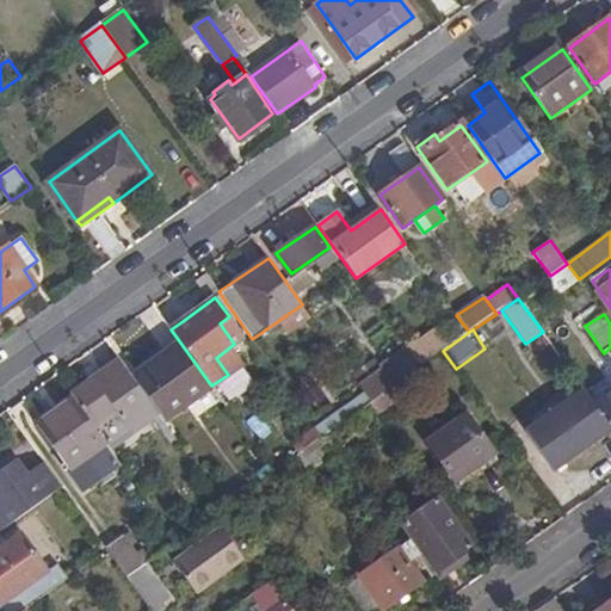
[(161,419),(164,423),(213,388),(211,386),(180,343),(131,378),(155,412),(161,419)]
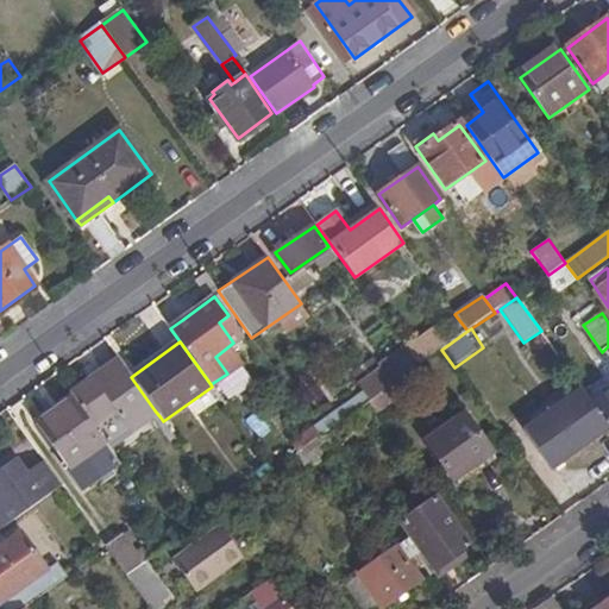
[(407,349),(382,366),(394,383),(420,365),(407,349)]
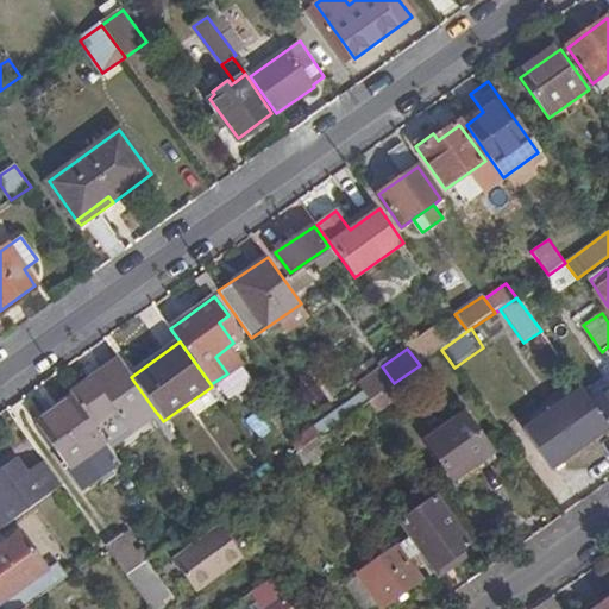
[(120,362),(71,395),(74,399),(94,425),(114,412),(129,429),(155,410),(131,377),(120,362)]
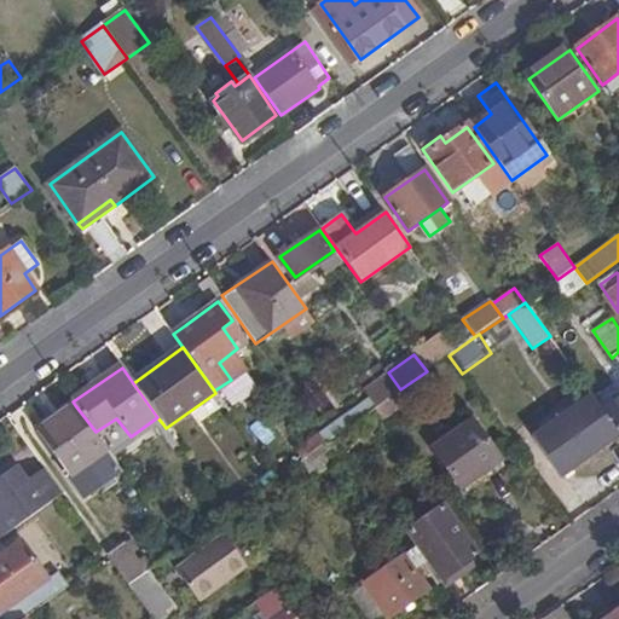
[(376,408),(400,389),(388,372),(364,391),(369,399),(376,408)]
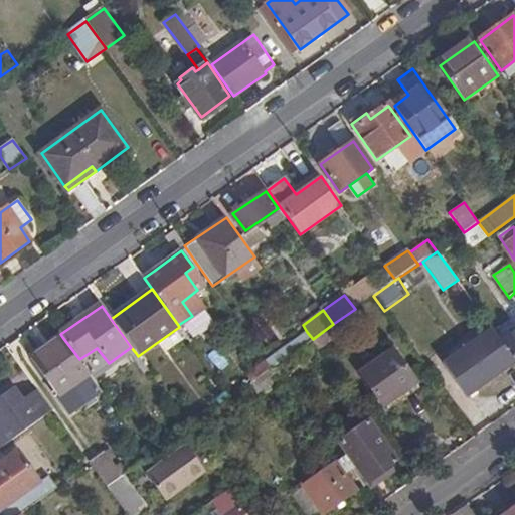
[(313,339),(320,349),(340,334),(333,324),(313,339)]
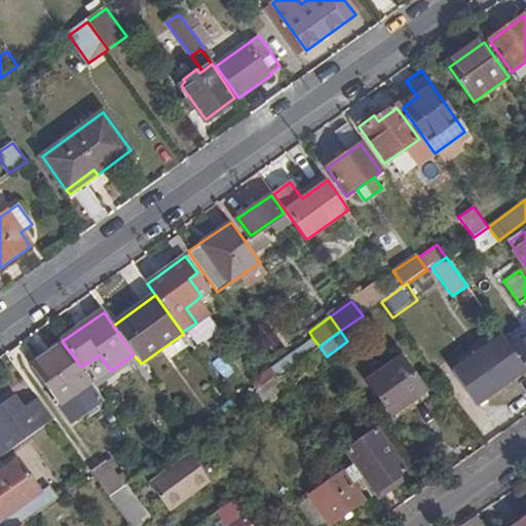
[(479,403),(525,369),(525,367),(500,331),(484,343),(489,351),(458,374),(479,403)]
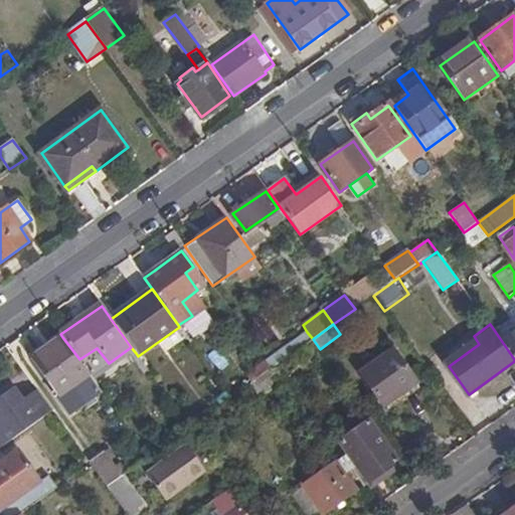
[(514,331),(505,338),(514,352),(514,331)]
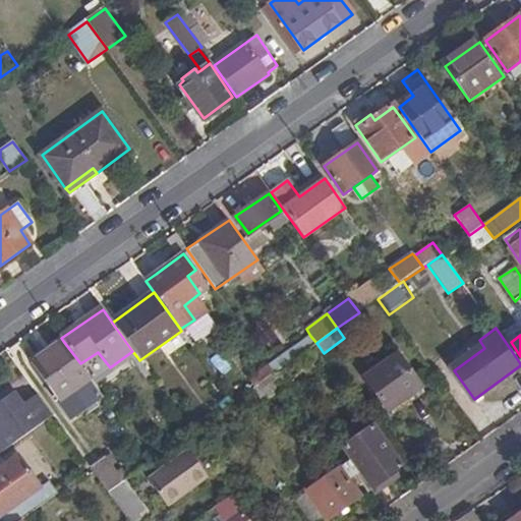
[(275,372),(299,355),(316,343),(310,336),(270,365),(275,372)]
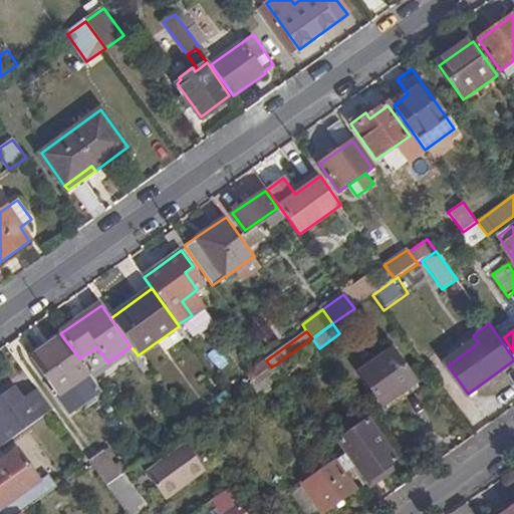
[(62,336),(60,333),(31,352),(34,356),(62,336)]
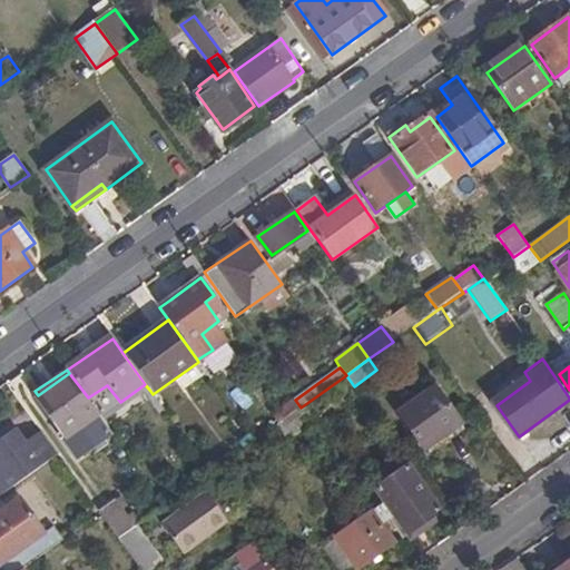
[(69,373),(38,395),(37,396),(79,457),(112,433),(105,423),(88,397),(69,373)]
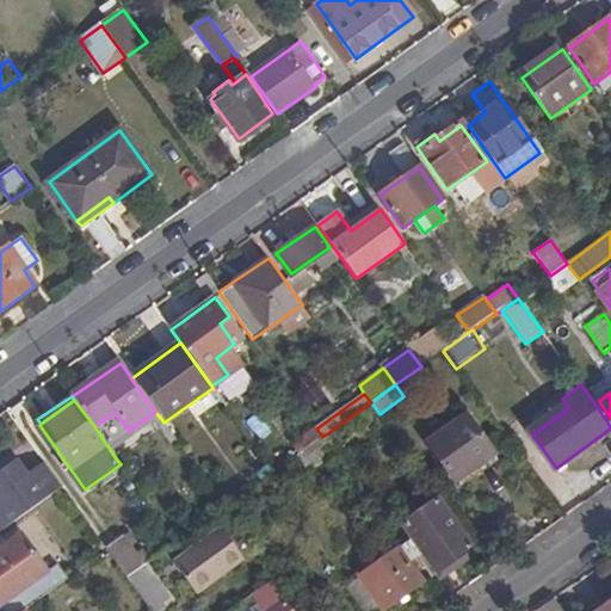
[(359,429),(380,414),(371,402),(351,417),(359,429)]
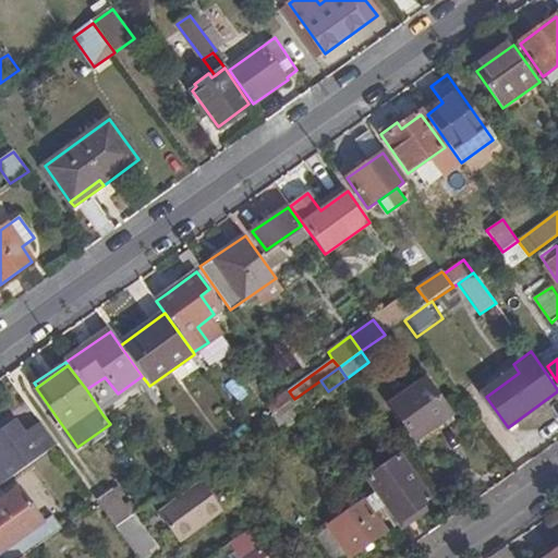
[(142,376),(118,393),(122,400),(147,383),(142,376)]
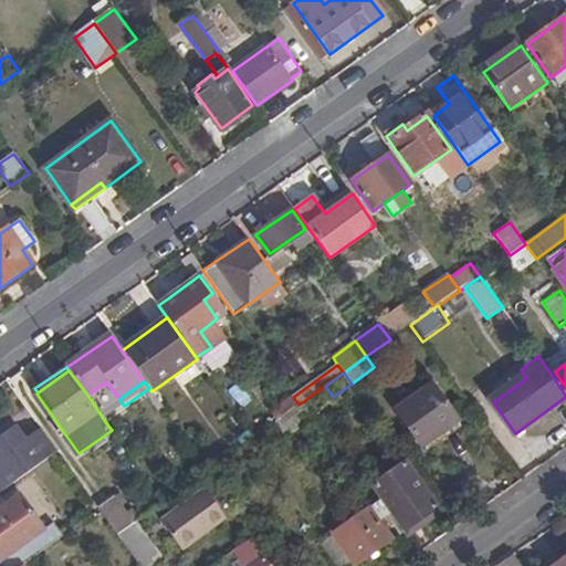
[(106,383),(87,395),(104,420),(124,406),(119,399),(106,383)]
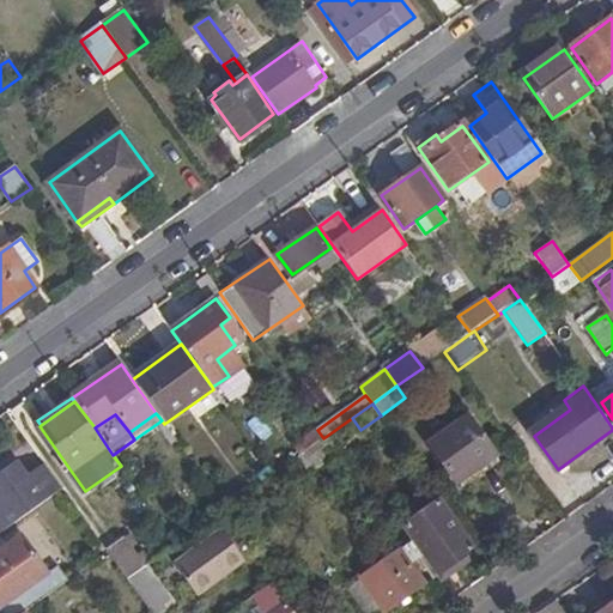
[(466,418),(430,444),(457,483),(495,457),(466,418)]
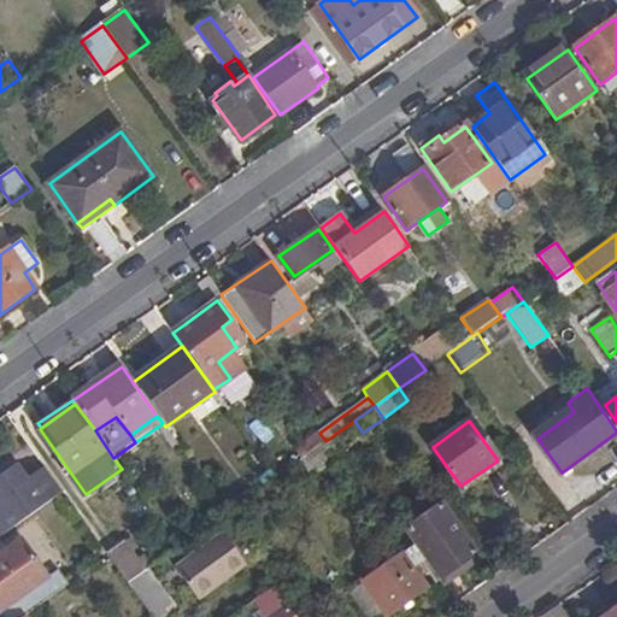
[(325,441),(319,433),(297,448),(303,458),(325,441)]
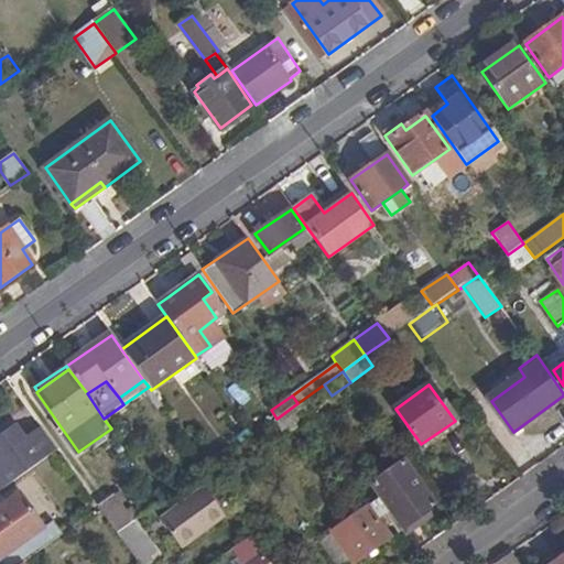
[(277,419),(286,434),(308,419),(297,403),(277,419)]
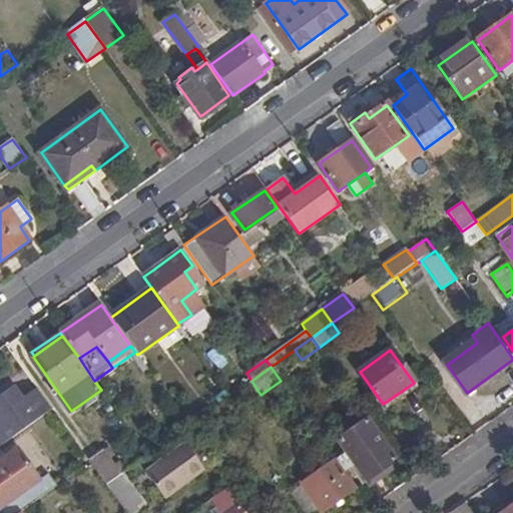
[(15,388),(0,399),(0,420),(25,402),(15,388)]
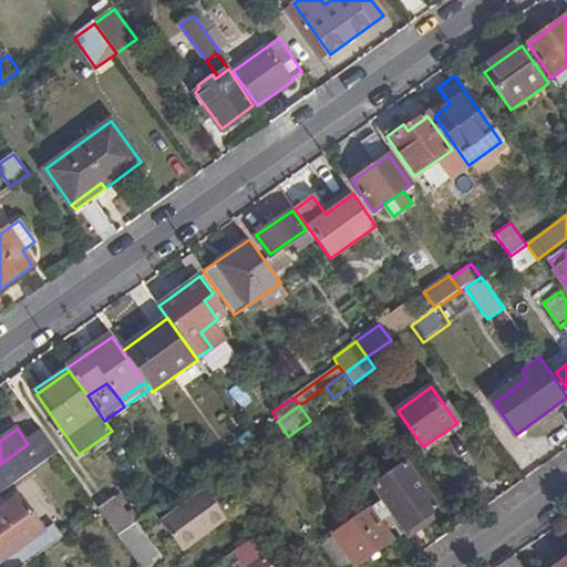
[(0,494),(60,452),(44,431),(28,444),(0,464),(0,494)]
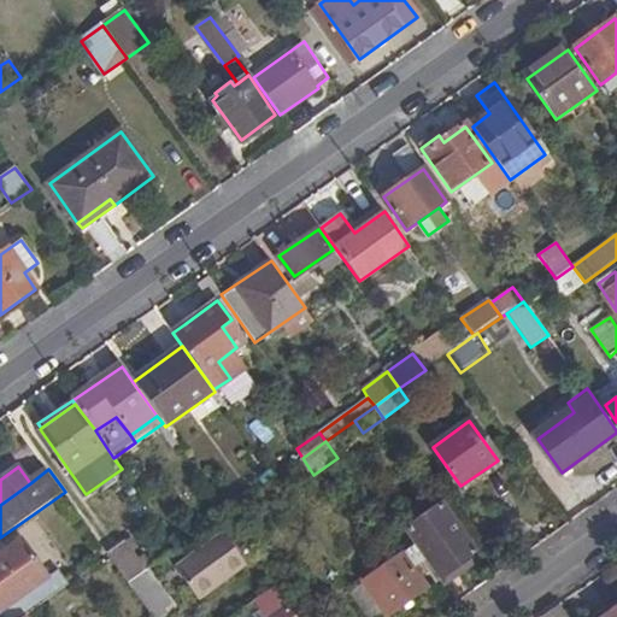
[(417,544),(412,547),(422,563),(433,576),(438,573),(442,577),(476,553),(441,506),(407,530),(417,544)]
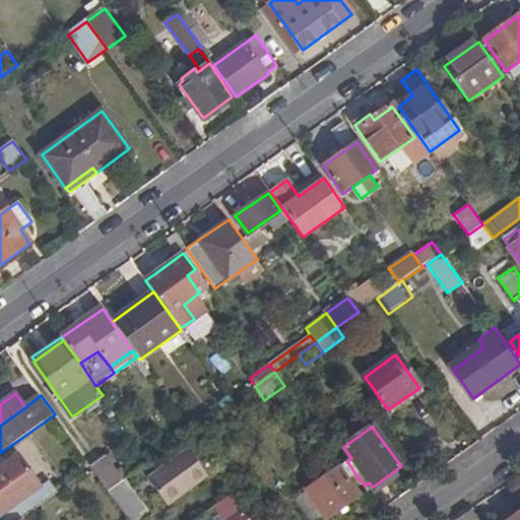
[(99,448),(84,457),(93,469),(108,491),(122,480),(99,448)]
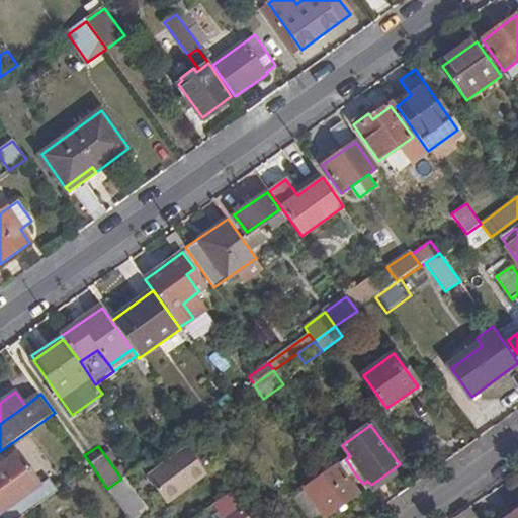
[(186,448),(148,478),(166,504),(205,476),(186,448)]
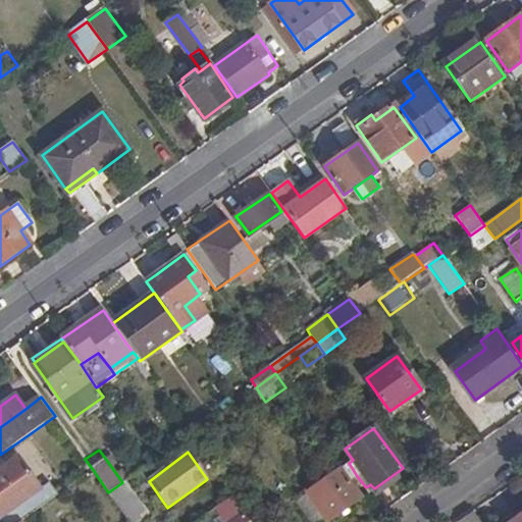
[(20,521),(21,521),(59,496),(50,482),(39,489),(17,459),(0,470),(0,516),(2,520),(4,518),(6,521),(20,521)]
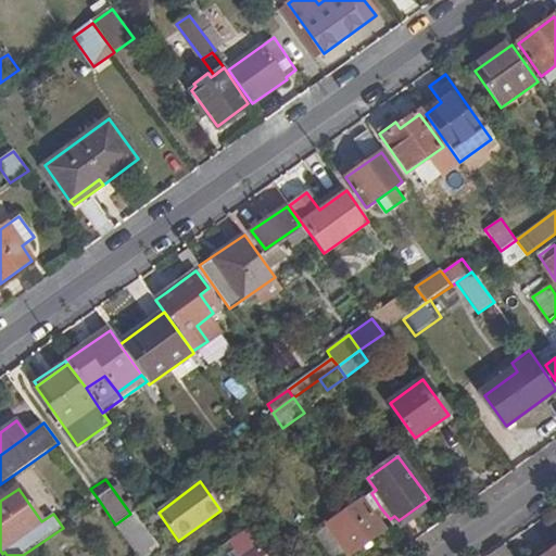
[(365,497),(375,512),(380,507),(371,493),(365,497)]
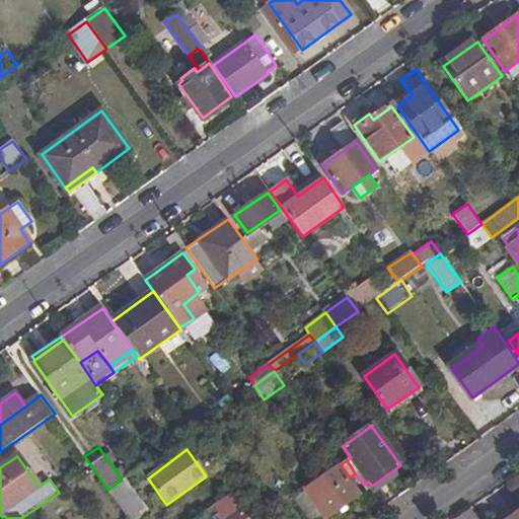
[(339,467),(305,492),(324,518),(358,495),(339,467)]
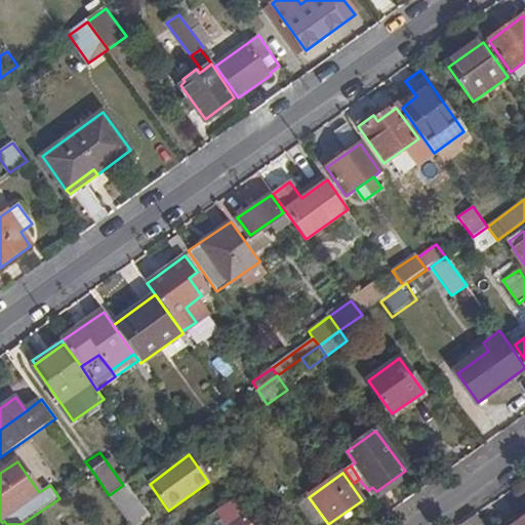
[(125,483),(123,485),(109,495),(127,521),(129,524),(146,524),(152,521),(125,483)]
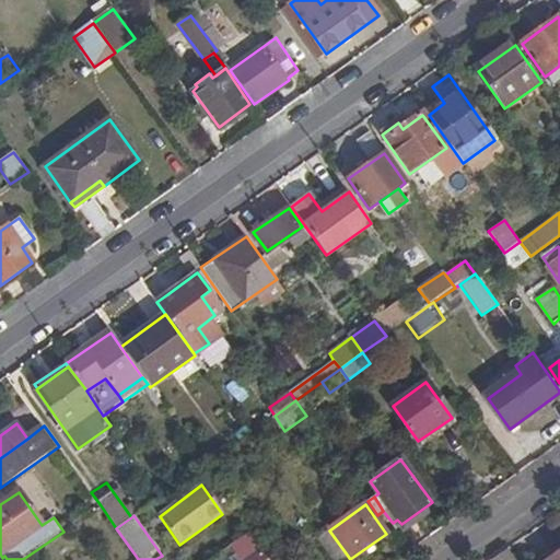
[(349,559),(350,559),(329,531),(318,538),(334,559),(349,559)]
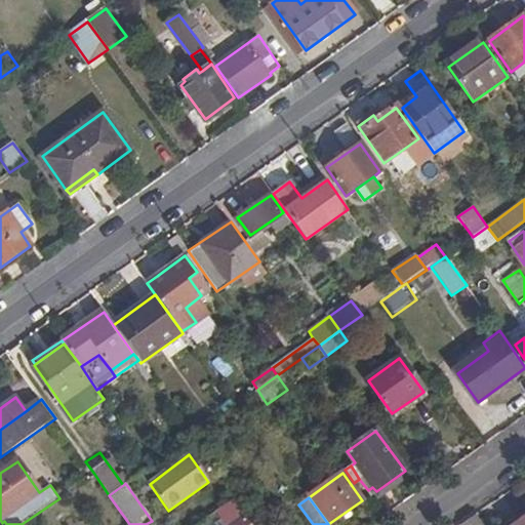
[(245,524),(230,502),(215,513),(224,524),(221,524),(245,524)]
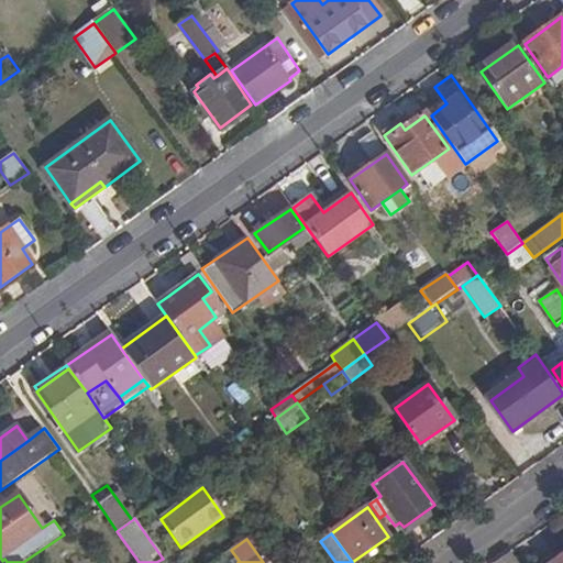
[(70,562),(94,562),(88,553),(70,562)]
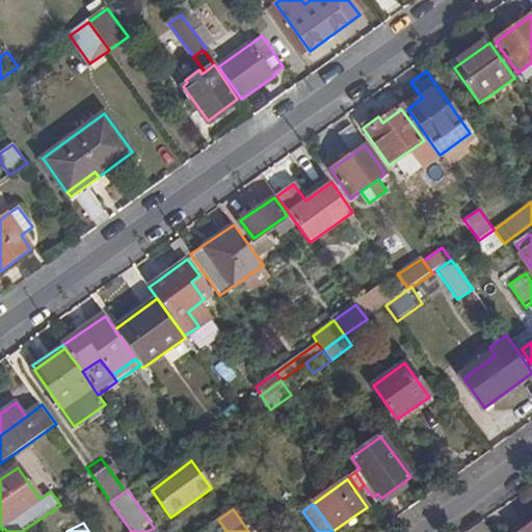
[(488,531),(482,523),(468,531),(488,531)]
